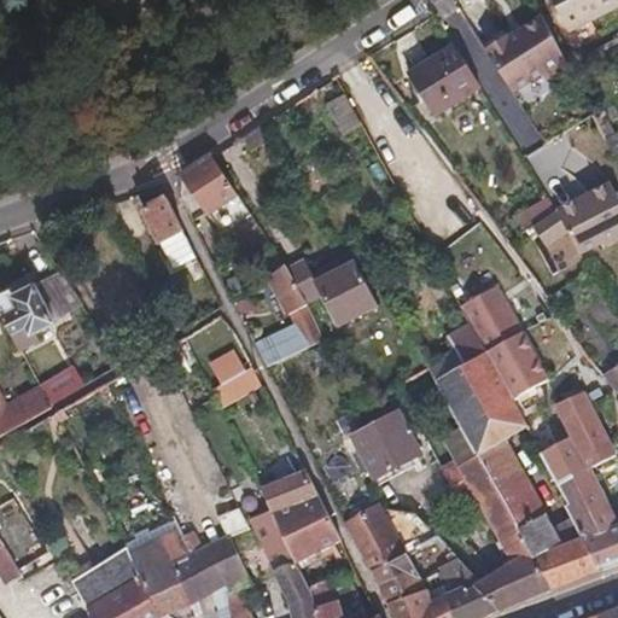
[(617,0),(552,0),(571,33),(617,9),(617,0)]
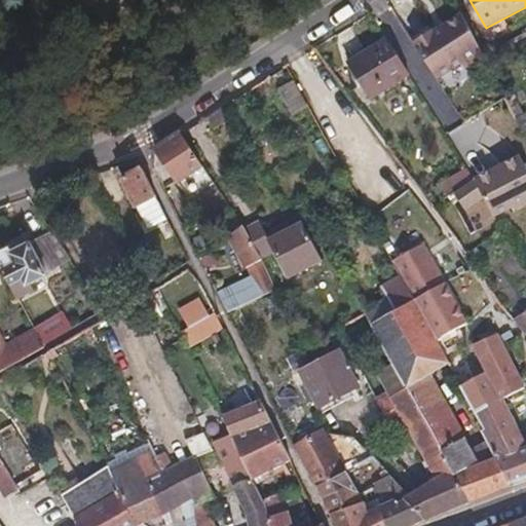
[(459,15),(414,41),(436,79),(463,63),(466,69),(484,59),(459,15)]
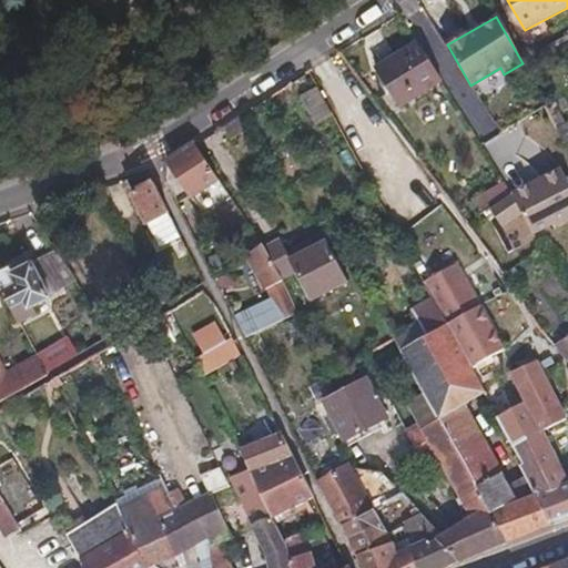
[(409,47),(435,84),(442,80),(418,42),(409,47)]
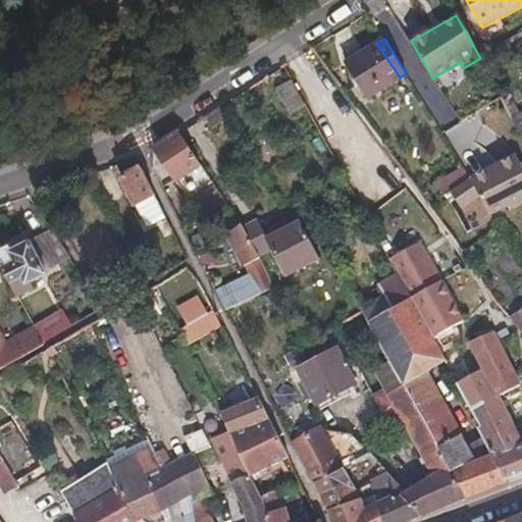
[(400,77),(376,43),(345,63),(368,98),(400,77)]
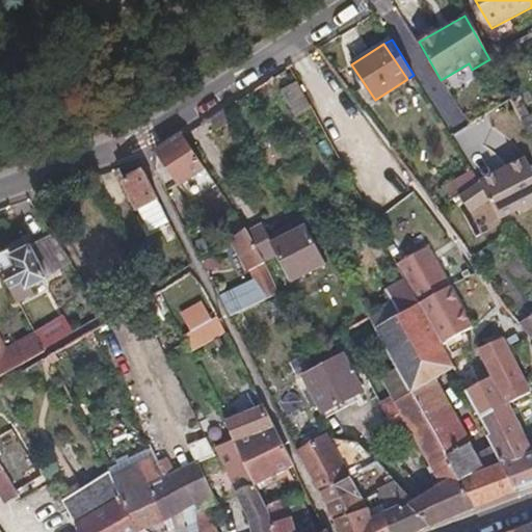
[(296,82),(282,89),(297,117),(311,109),(296,82)]
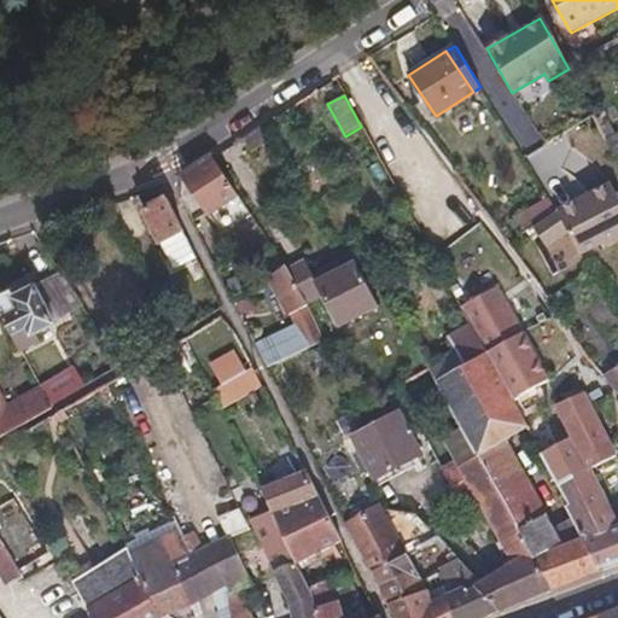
[(608,117),(596,123),(617,163),(617,132),(616,133),(608,117)]
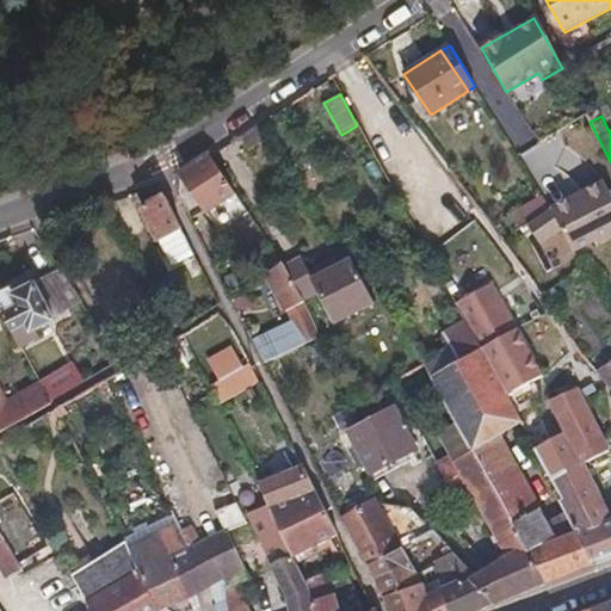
[(208,214),(230,198),(236,193),(209,154),(179,173),(208,214)]
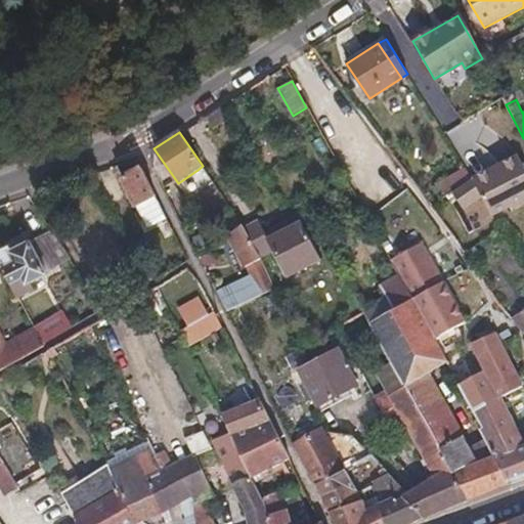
[(523,200),(523,162),(517,149),(470,173),(483,197),(492,214),(523,200)]
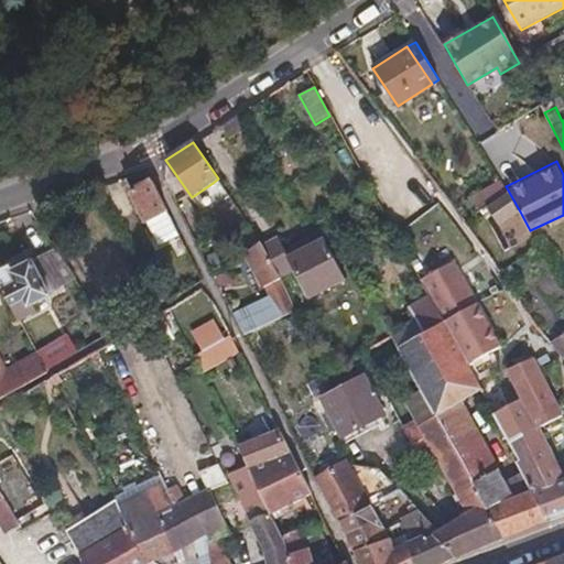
[(145,223),(160,216),(169,212),(151,180),(139,173),(126,179),(145,223)]
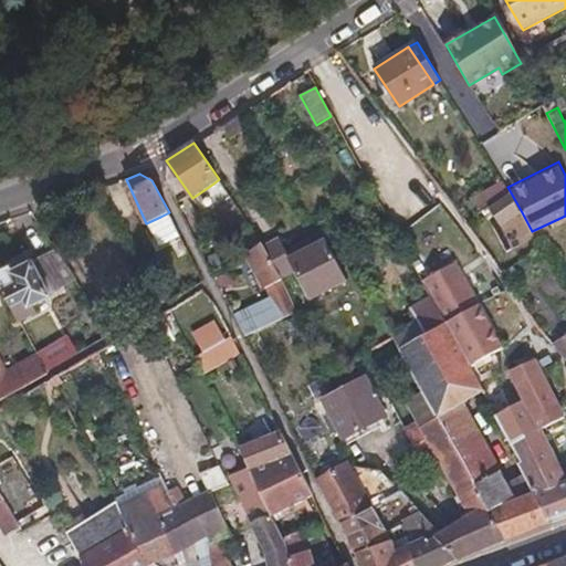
[(501,175),(470,194),(479,208),(490,202),(510,190),(507,187),(501,175)]
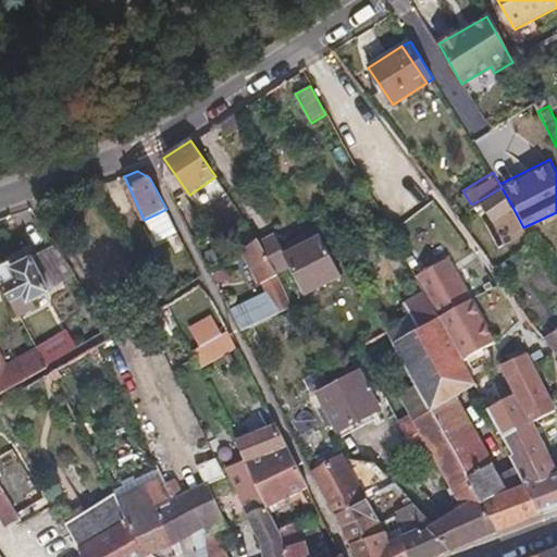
[(223,187),(215,176),(210,181),(218,192),(223,187)]
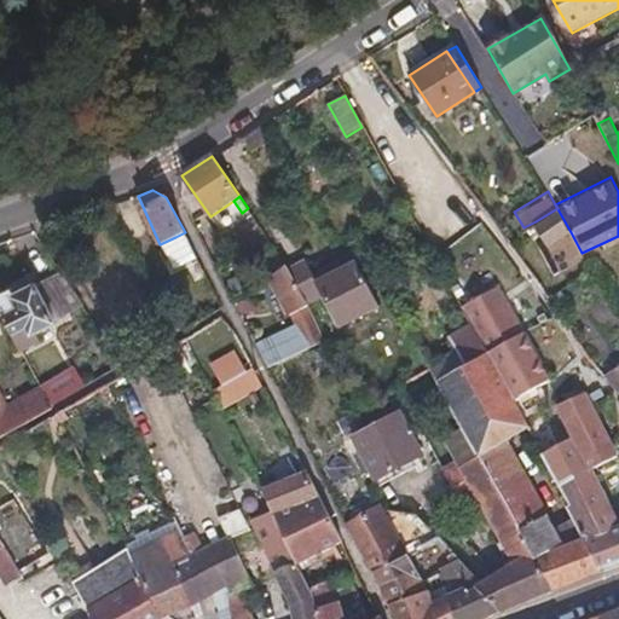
[(571,232),(557,208),(536,221),(548,244),(571,232)]
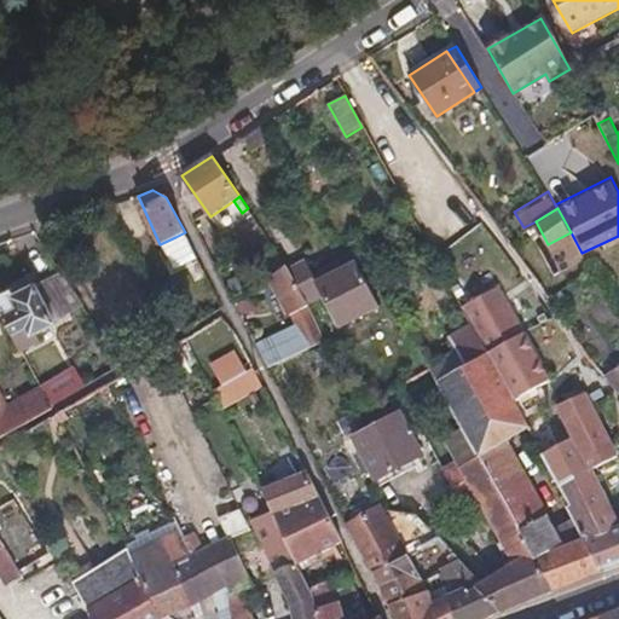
[(197,256),(185,232),(175,237),(187,261),(197,256)]
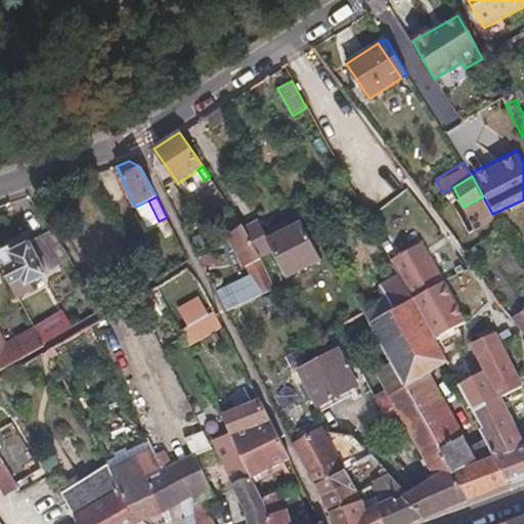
[(266,230),(274,247),(287,274),(326,256),(306,212),(266,230)]
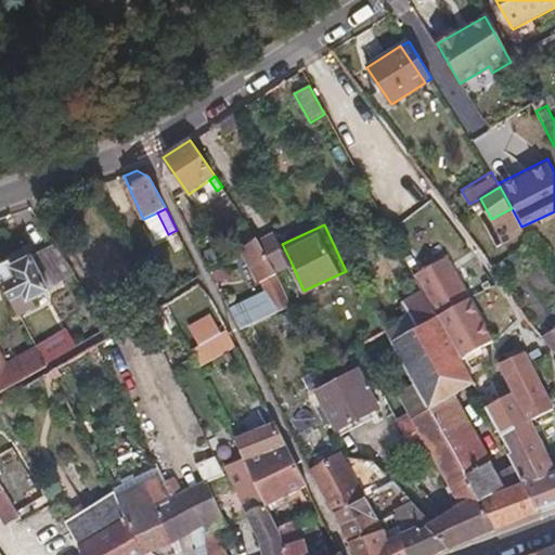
[(275,230),(257,239),(272,270),(291,261),(282,244),(275,230)]
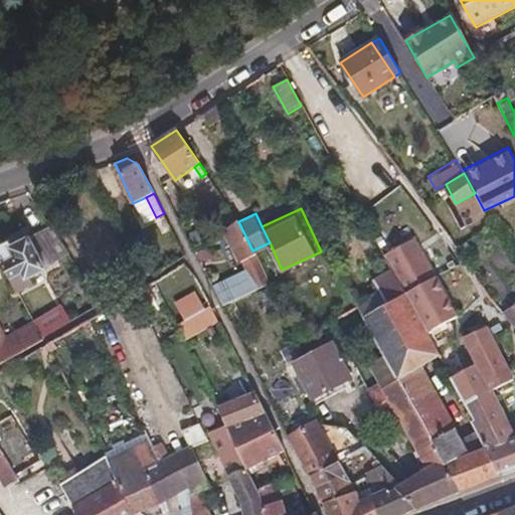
[(238,221),(225,230),(246,269),(258,289),(270,284),(258,259),(252,250),(238,221)]
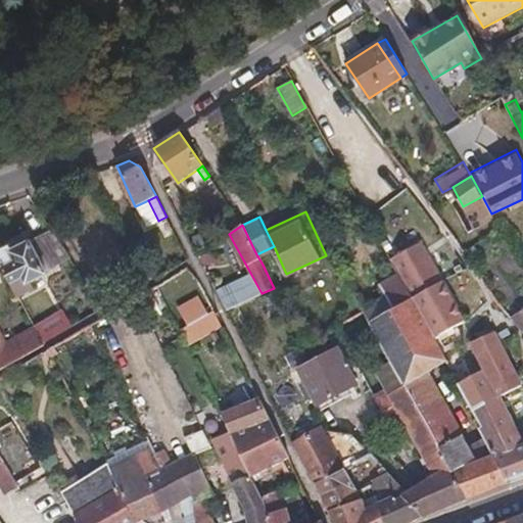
[(32,237),(47,270),(69,256),(52,227),(32,237)]
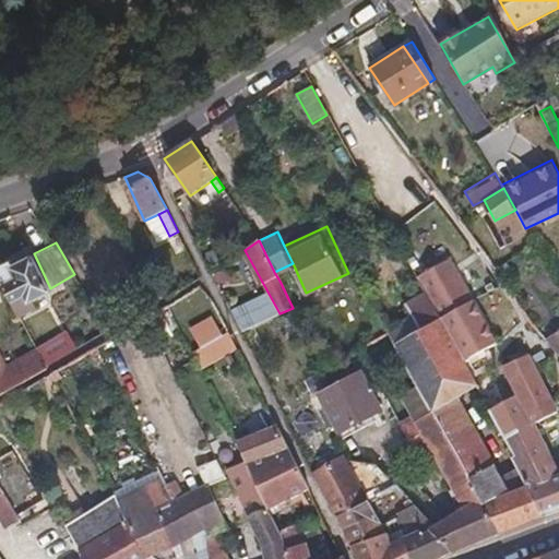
[(10,259),(0,263),(0,278),(6,289),(11,299),(20,314),(36,306),(33,297),(50,288),(34,253),(13,265),(10,259)]
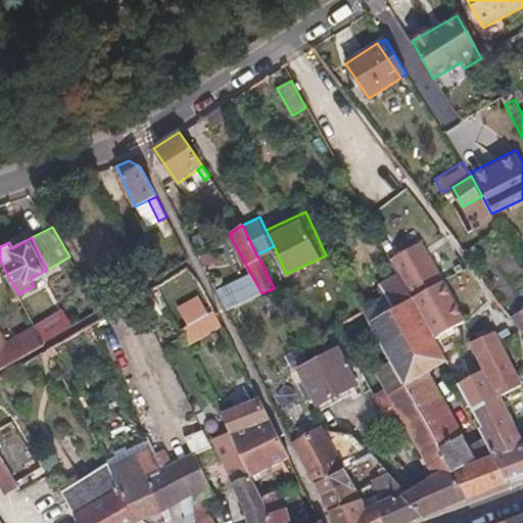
[(390,259),(398,273),(434,338),(465,322),(421,243),(390,259)]
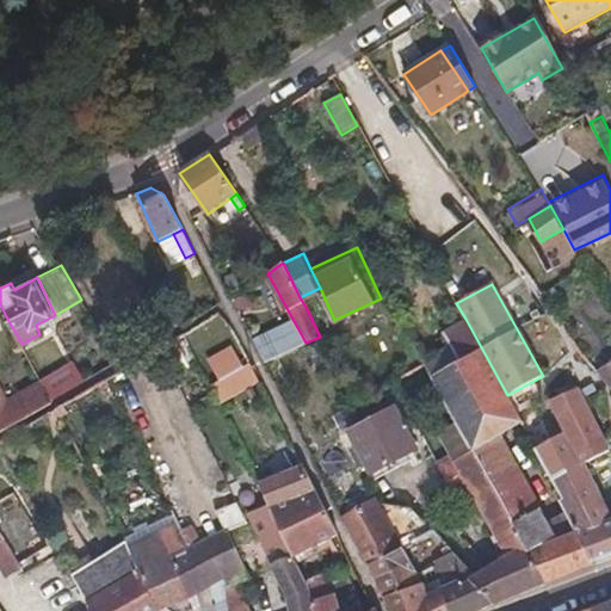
[(0,333),(12,327),(6,316),(0,320),(0,333)]
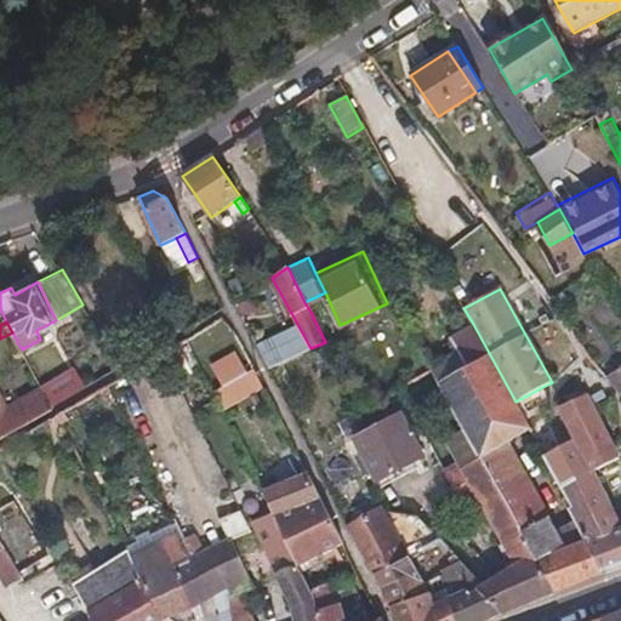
[(187,339),(194,353),(217,341),(215,322),(187,339)]
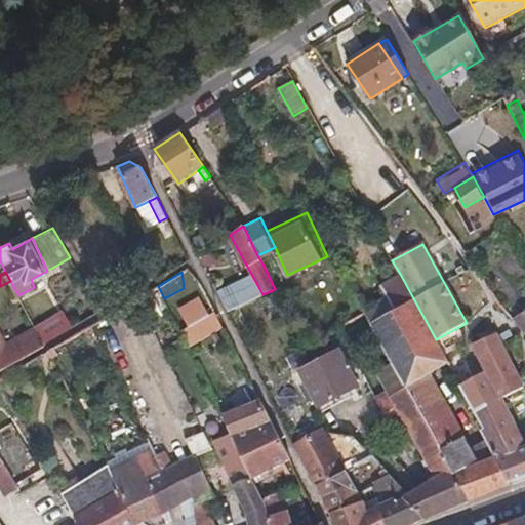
[(224,289),(217,292),(227,311),(242,304),(263,294),(251,274),(243,278),(245,283),(226,292),(224,289)]
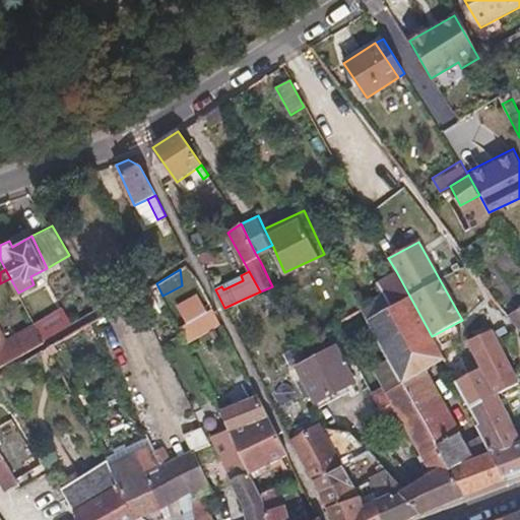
[(362,311),(367,320),(409,297),(396,271),(376,281),(372,273),(348,286),(362,311)]
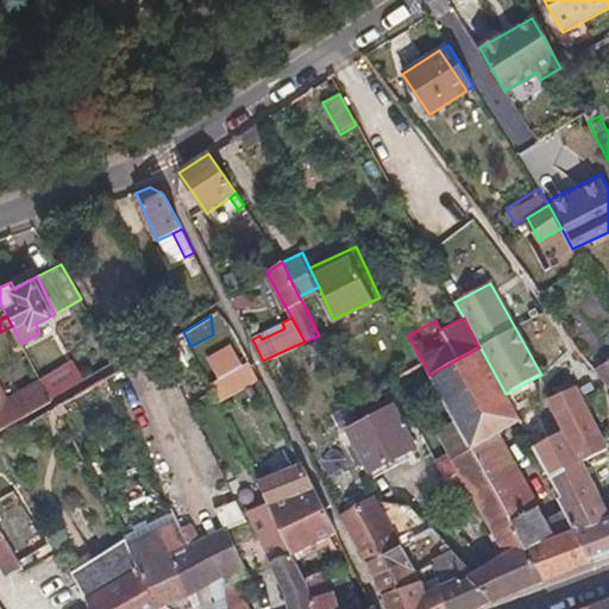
[(207,353),(220,378),(242,366),(227,341),(207,353)]
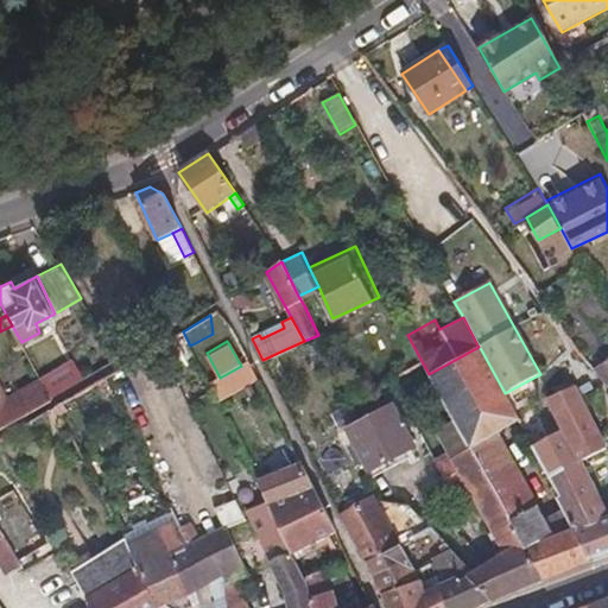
[(159,346),(146,353),(153,365),(165,358),(159,346)]
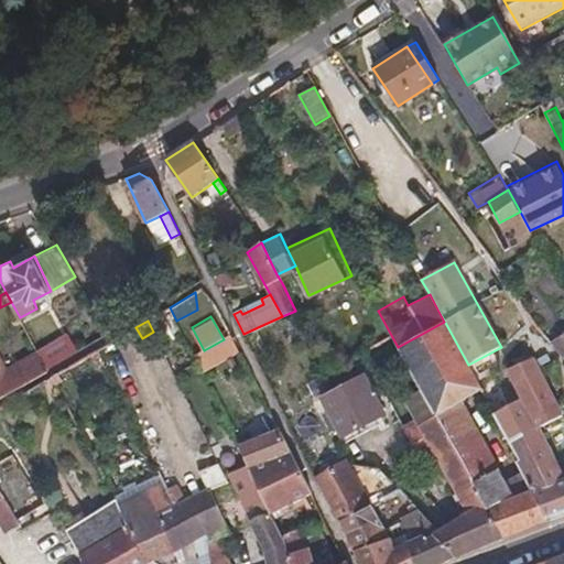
[(483,391),(481,389),(476,379),(468,365),(444,322),(398,347),(422,390),(503,537),(546,521),(530,490),(513,498),(462,403),(483,391)]
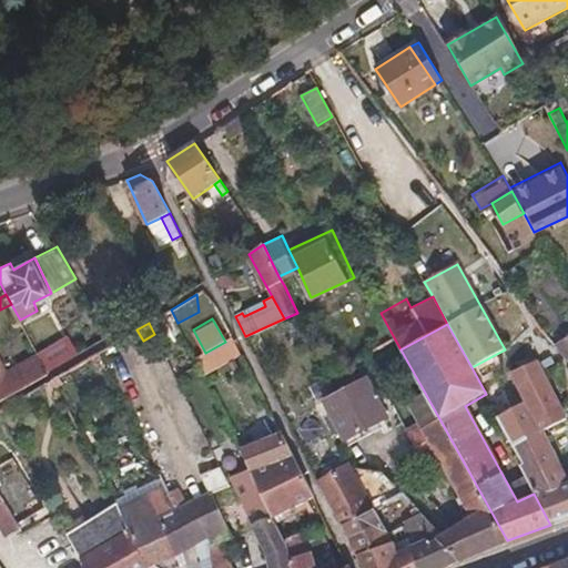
[(269,343),(262,328),(245,336),(253,351),(269,343)]
